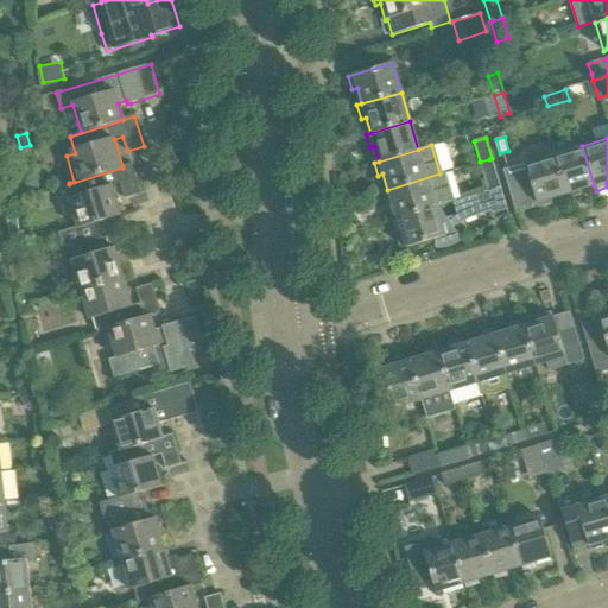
[(553,156),(565,195),(567,200),(581,196),(580,190),(594,185),(582,146),(553,156)]
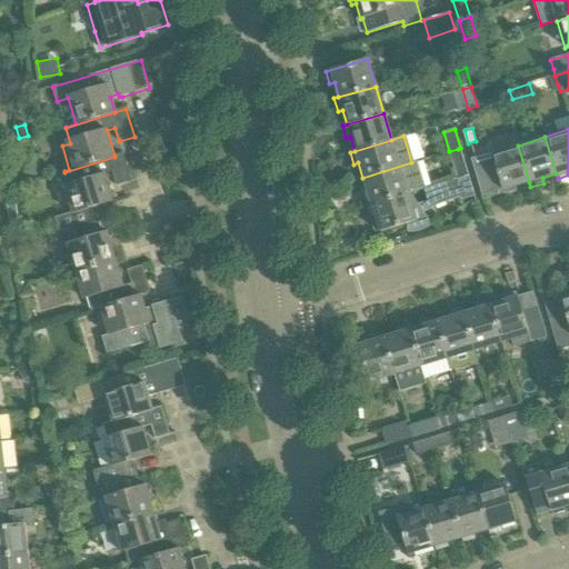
[(516,186),(529,182),(518,146),(471,160),(483,201),(517,191),(516,186)]
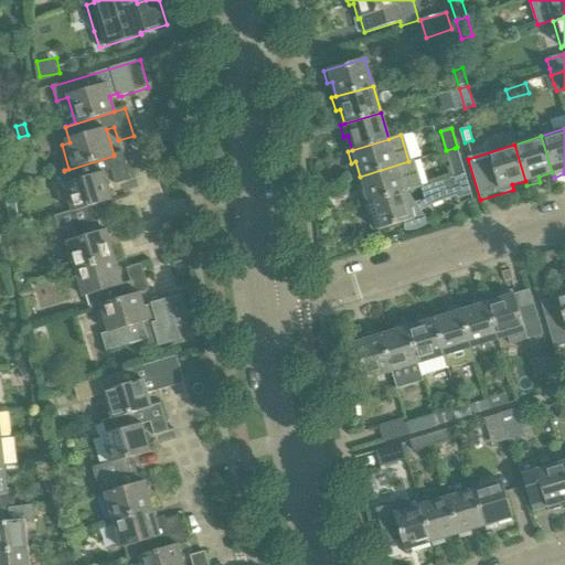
[(446,150),(444,151),(452,179),(462,176),(455,148),(446,150)]
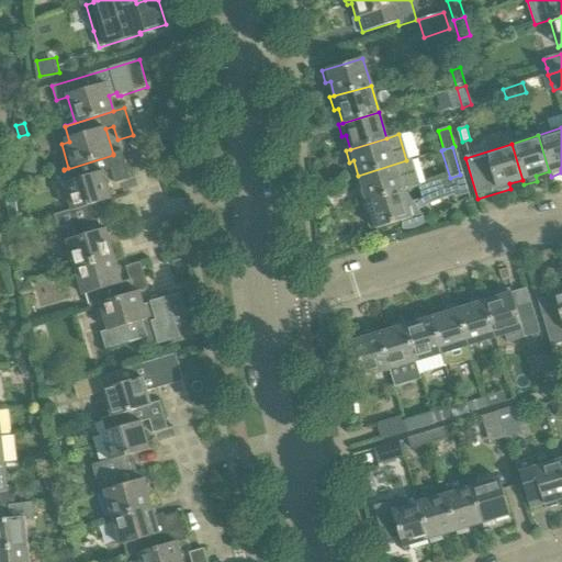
[(93,204),(93,205),(112,200),(104,172),(112,170),(115,183),(130,179),(122,152),(113,154),(113,155),(64,170),(67,182),(64,183),(71,211),(71,212),(93,204)]
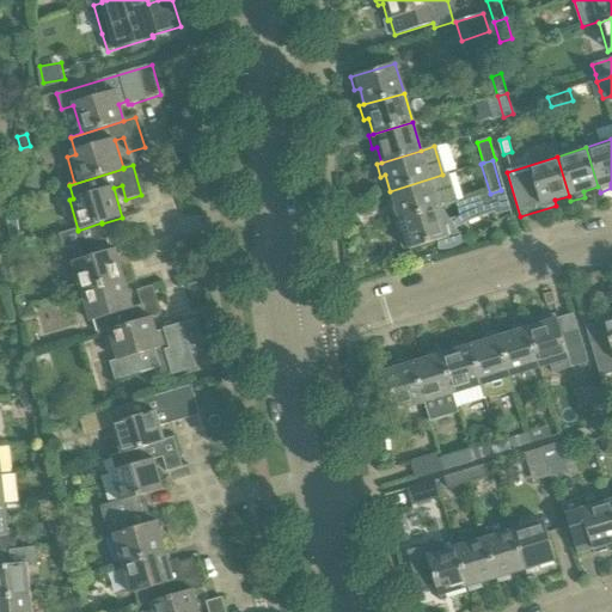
[(399,220),(439,209),(454,204),(446,175),(442,175),(390,191),(385,193),(389,206),(395,204),(399,220)]
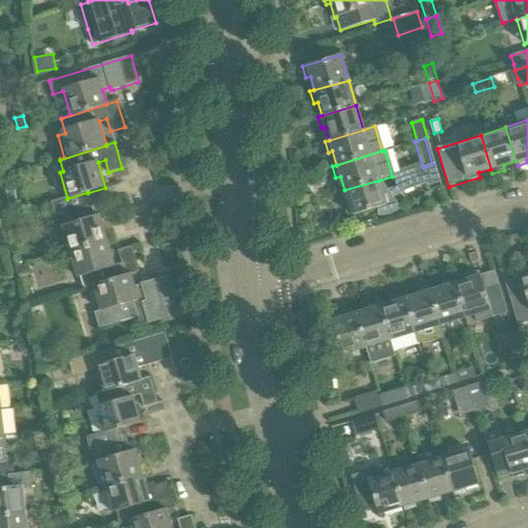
[(348,201),(352,217),(377,208),(380,215),(389,213),(400,207),(393,198),(427,183),(428,186),(440,183),(435,164),(392,176),(378,180),(344,190),(339,191),(342,203),(348,201)]
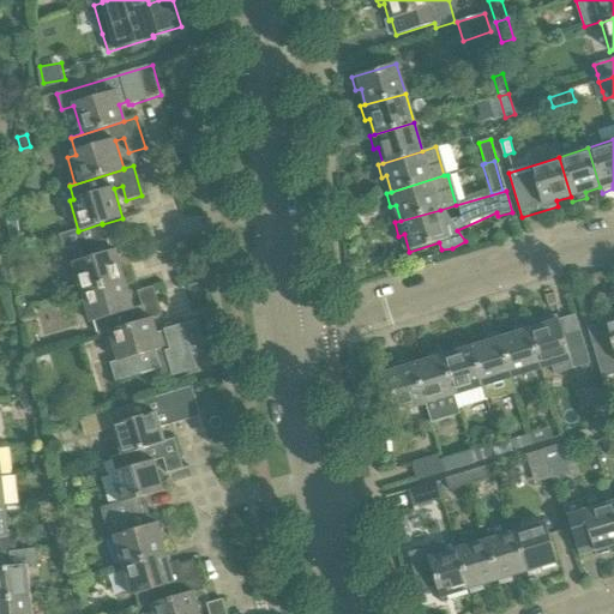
[(18,234),(17,222),(8,222),(10,235),(18,234)]
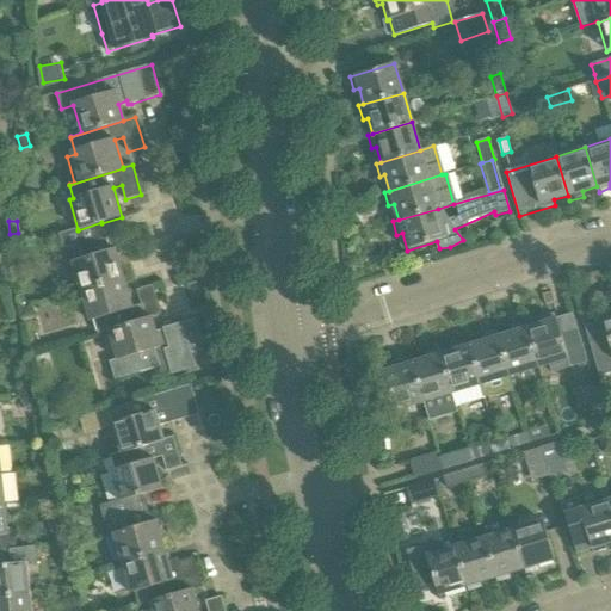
[(72,261),(80,291),(124,278),(115,248),(110,250),(102,223),(102,222),(78,230),(78,229),(60,235),(65,251),(72,248),(75,260),(72,261)]
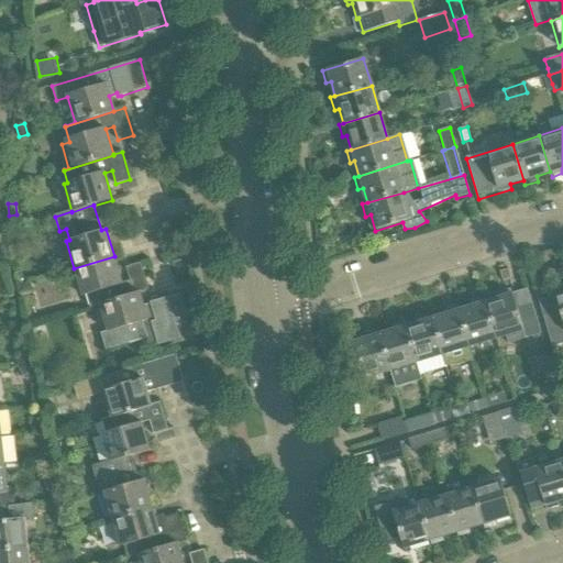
[(86,295),(89,307),(100,304),(142,291),(148,289),(141,262),(125,266),(130,280),(122,283),(114,256),(74,268),(83,296),(86,295)]
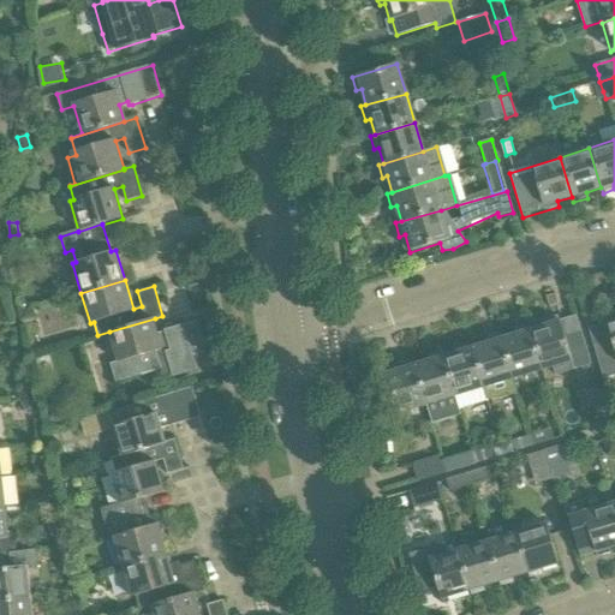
[(541,371),(553,368),(555,375),(574,369),(591,364),(581,330),(563,335),(557,316),(543,320),(545,327),(529,332),(541,371)]
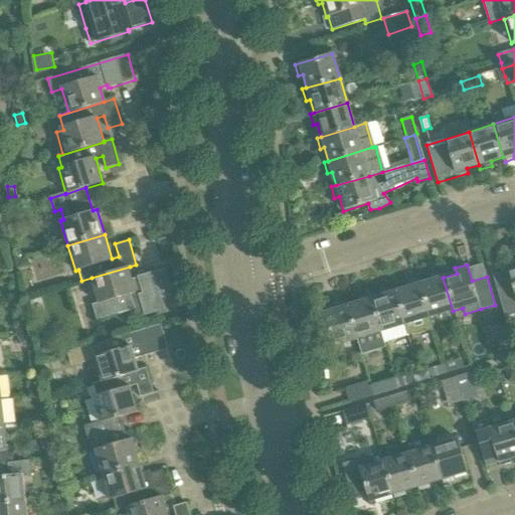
[(130,267),(92,278),(99,303),(92,305),(97,321),(121,314),(135,309),(134,306),(142,304),(146,316),(164,310),(161,298),(172,295),(164,270),(140,277),(133,279),(130,267)]
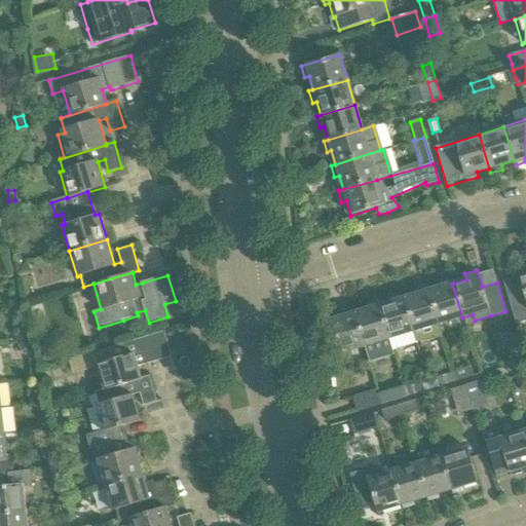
[(525,273),(519,276),(503,280),(517,324),(525,321),(525,273)]
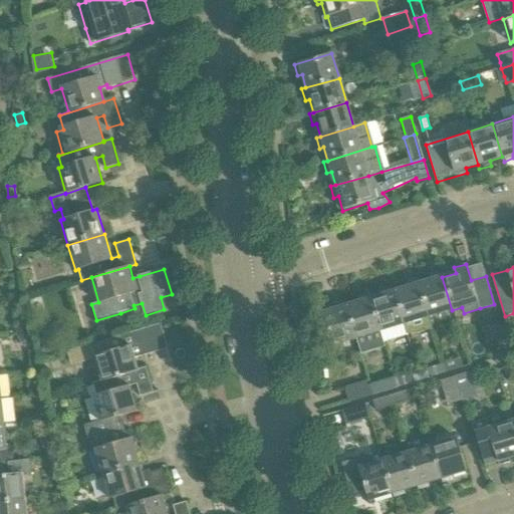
[(432,280),(418,284),(428,317),(429,317),(452,310),(442,277),(441,272),(430,275),(432,280)]
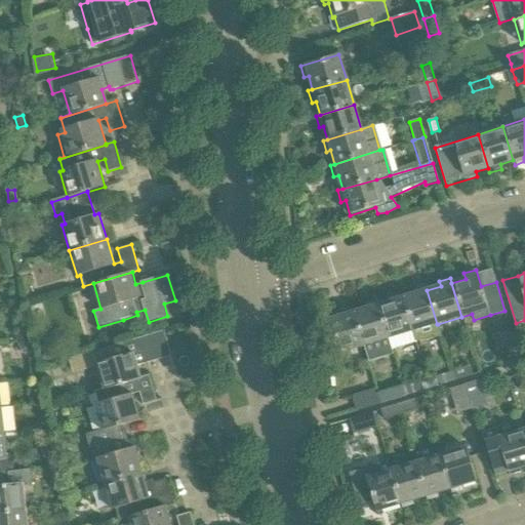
[(416,293),(402,297),(411,331),(415,342),(416,341),(416,340),(441,335),(438,324),(437,324),(427,290),(426,285),(414,288),(416,293)]
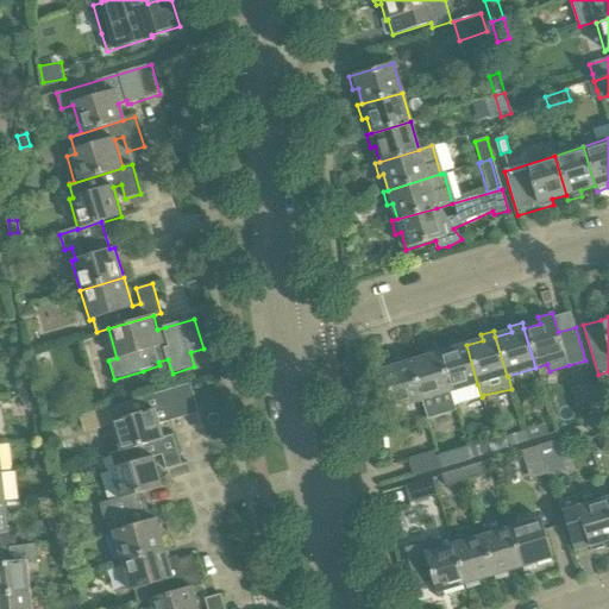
[(477,384),(466,345),(465,339),(452,343),(453,349),(438,353),(449,393),(453,406),(482,397),(477,384)]
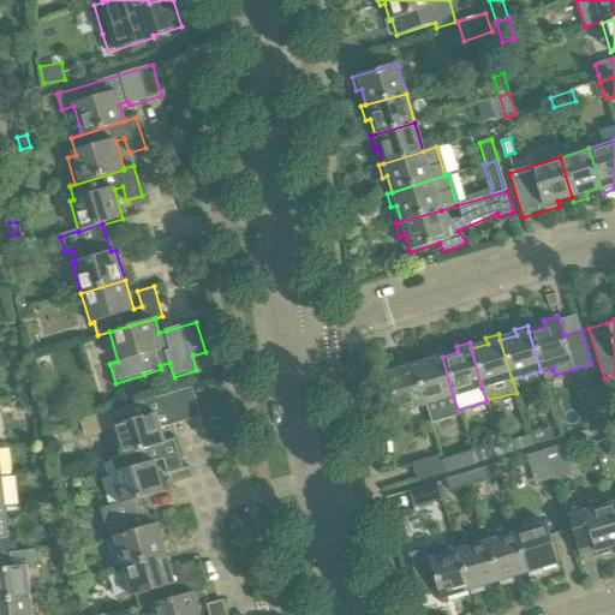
[(459,416),(458,410),(453,396),(442,357),(440,351),(428,354),(429,360),(412,365),(424,405),(430,424),(459,416)]
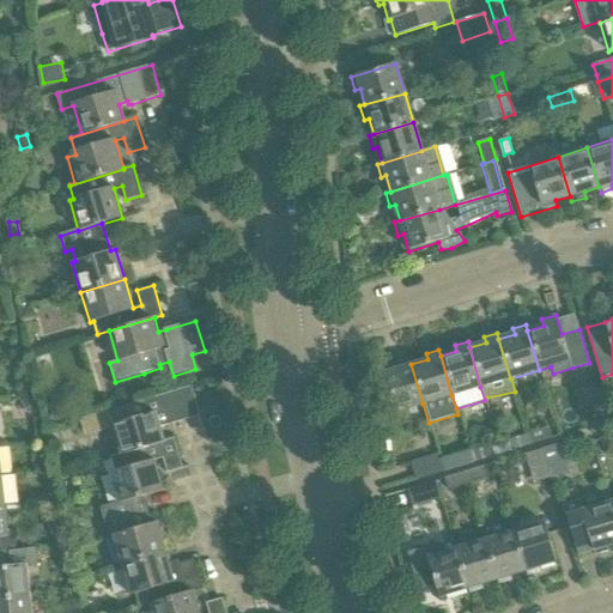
[(423,404),(411,364),(410,358),(396,362),(398,368),(382,372),(393,412),(423,404)]
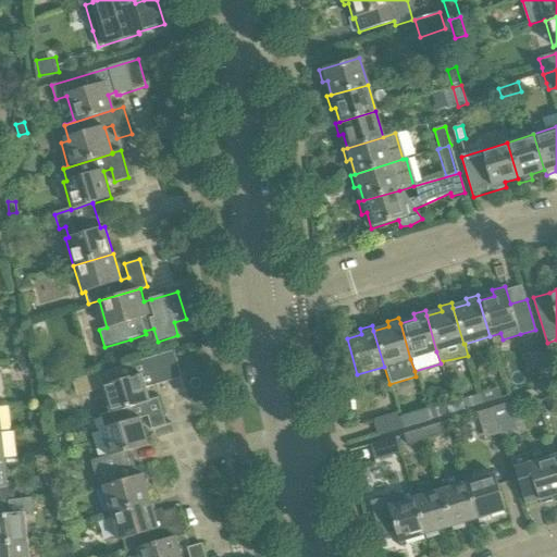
[(174,351),(73,381),(78,398),(104,391),(111,415),(150,403),(149,401),(146,390),(183,379),(174,351)]
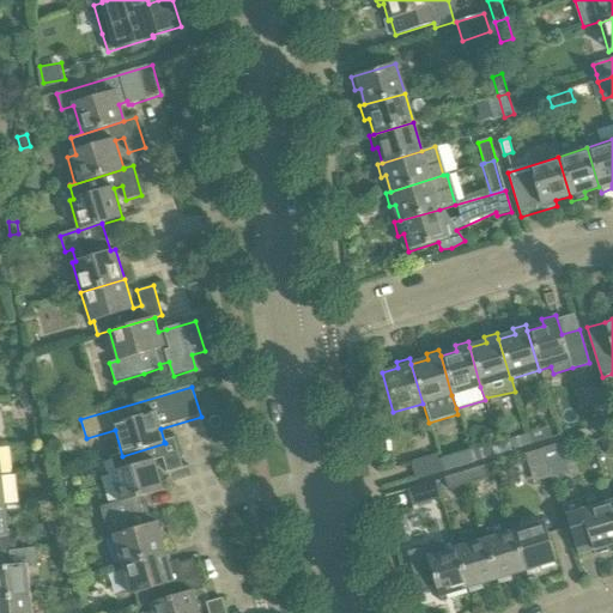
[(36,408),(30,396),(20,400),(28,413),(36,408)]
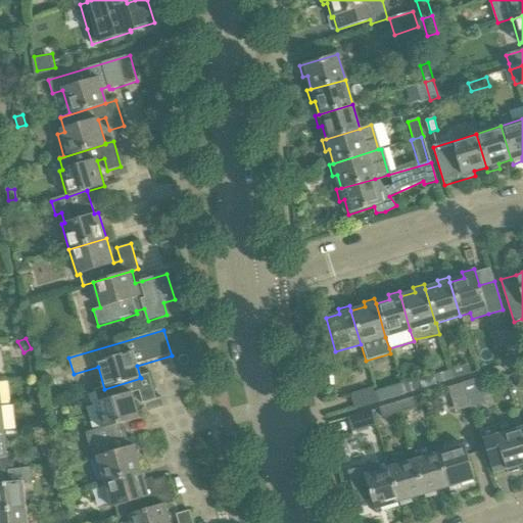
[(40,363),(49,360),(47,349),(37,352),(40,363)]
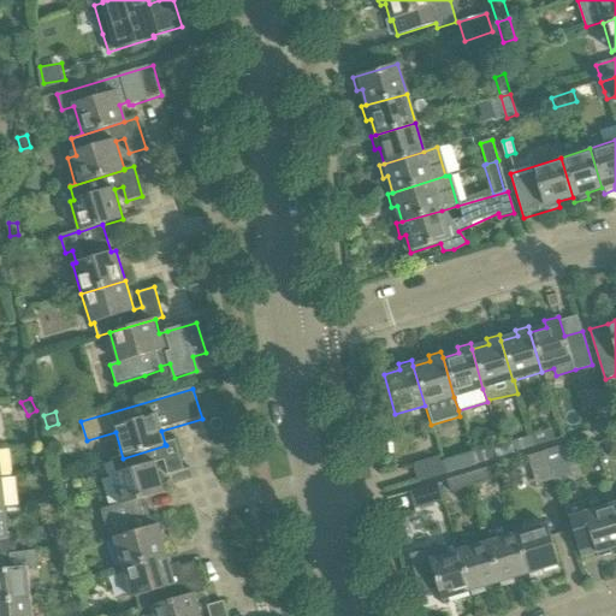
[(600,421),(591,425),(594,436),(612,431),(610,422),(602,424),(600,421)]
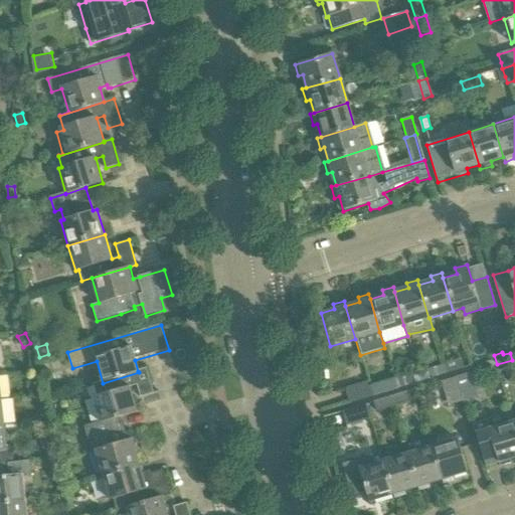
[(461,358),(444,364),(447,374),(464,369),(461,358)]
